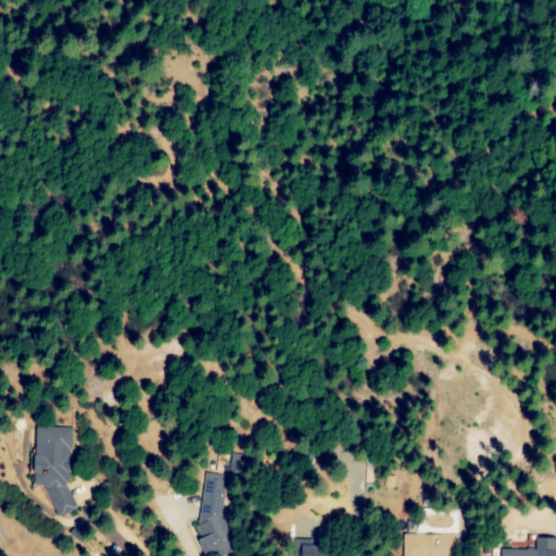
[(70,427),(32,426),(29,484),(40,484),(53,515),(58,515),(74,507),(67,491),(70,427)]
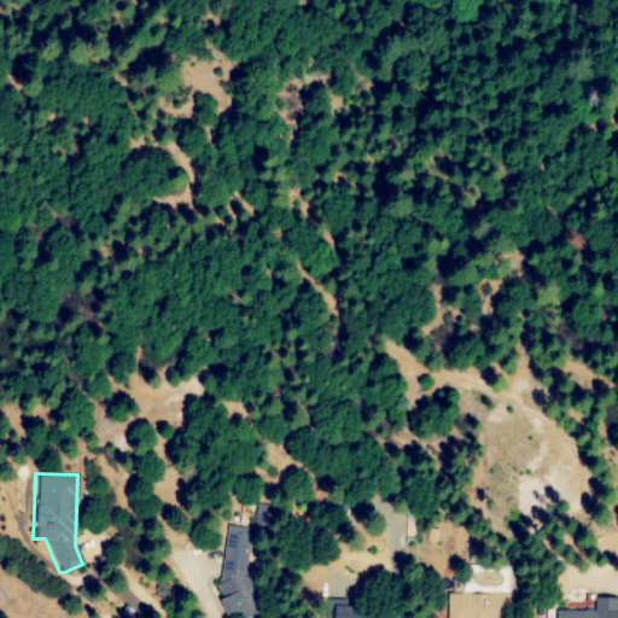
[(252,528),(225,524),(215,611),(243,614),(252,528)]
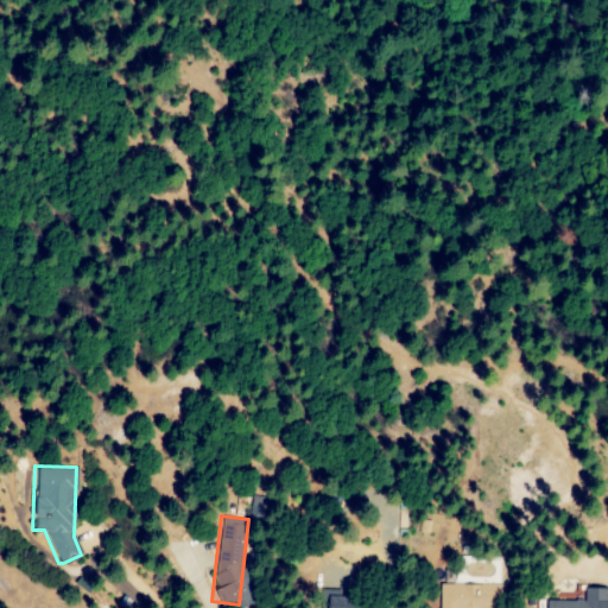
[(437,607),(501,607),(502,583),(437,582),(437,607)]
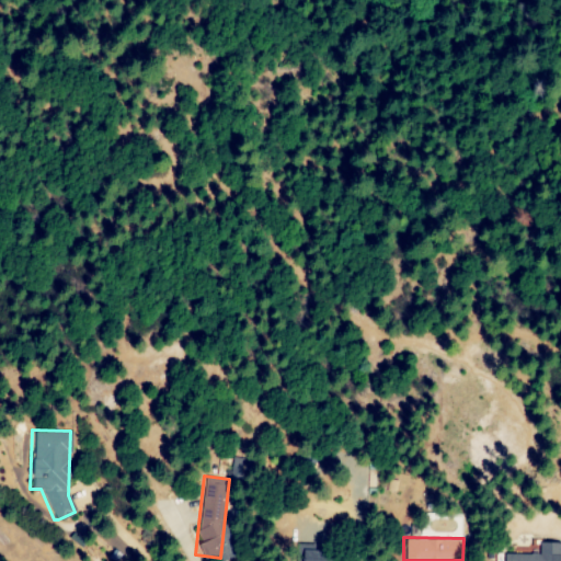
[(559,560),(559,541),(537,541),(537,552),(502,552),(501,560),(559,560)]
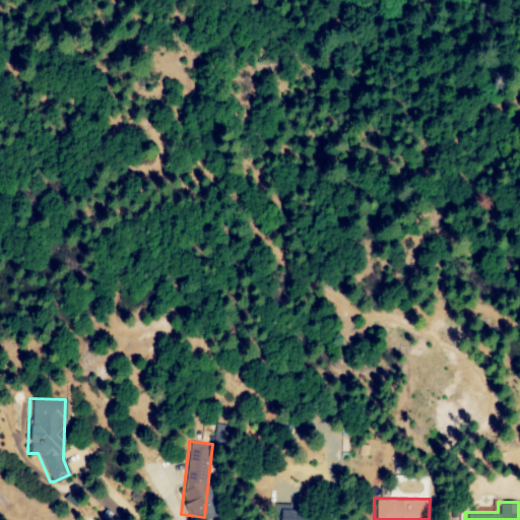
[(305,519),(306,510),(288,509),(289,503),(274,503),(272,519),(305,519)]
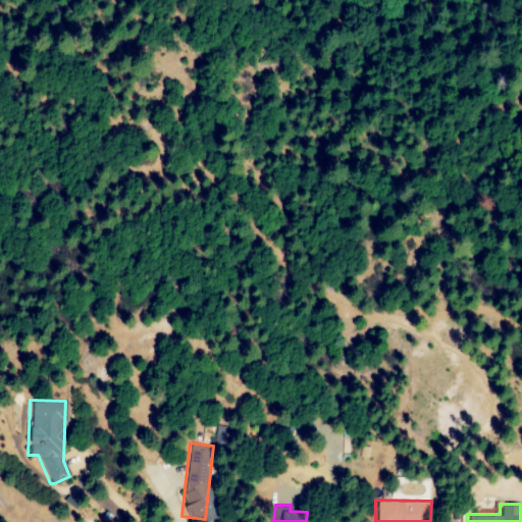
All buildings are outlined.
